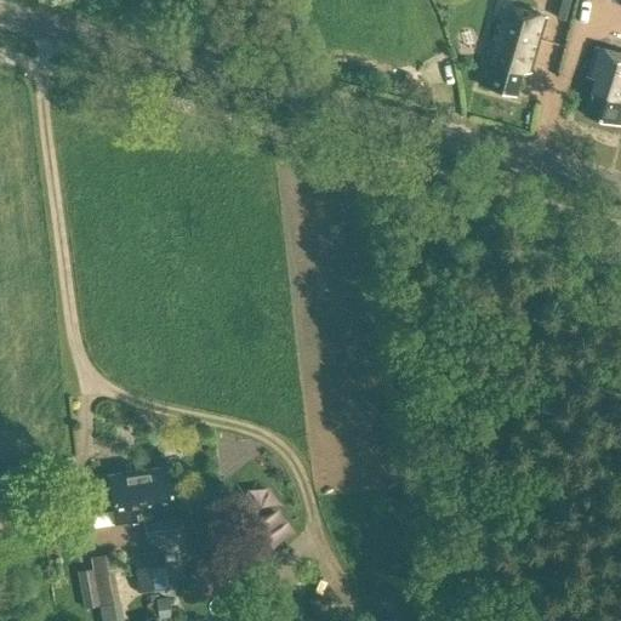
[(530,70),(545,18),(502,5),(478,85),(514,96),(523,68),(530,70)]
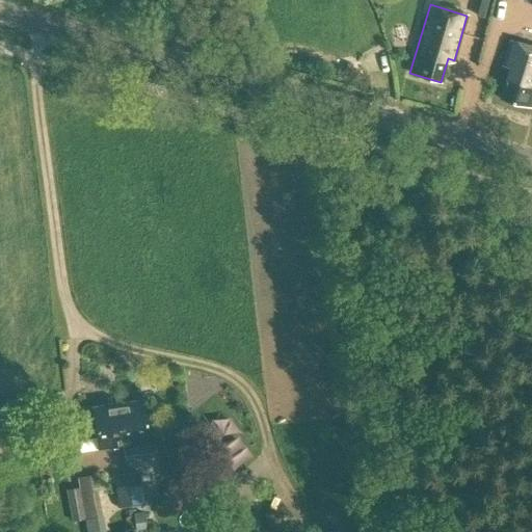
[(531,46),(509,41),(502,67),(509,69),(500,99),(529,107),(531,97),(531,46)]
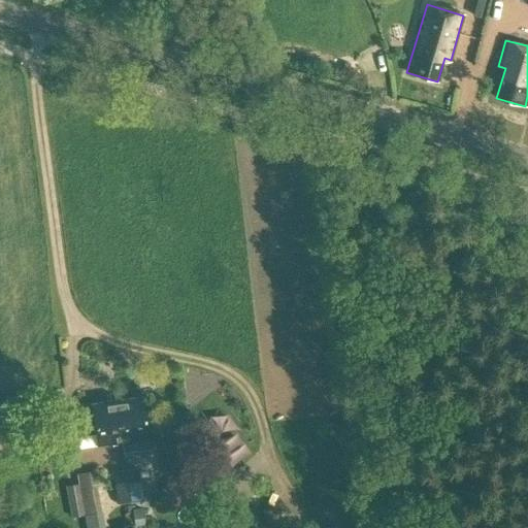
[(163,448),(159,421),(147,422),(143,395),(114,400),(121,443),(122,443),(123,454),(163,448)]
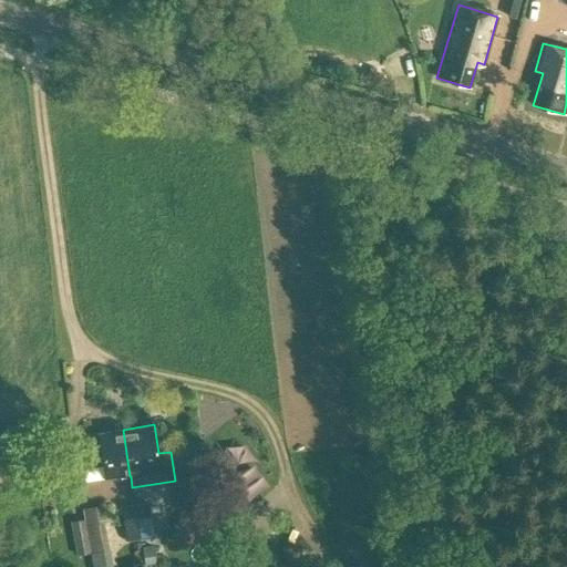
[(95,433),(96,436),(79,439),(83,468),(100,466),(102,481),(130,476),(123,430),(95,433)]
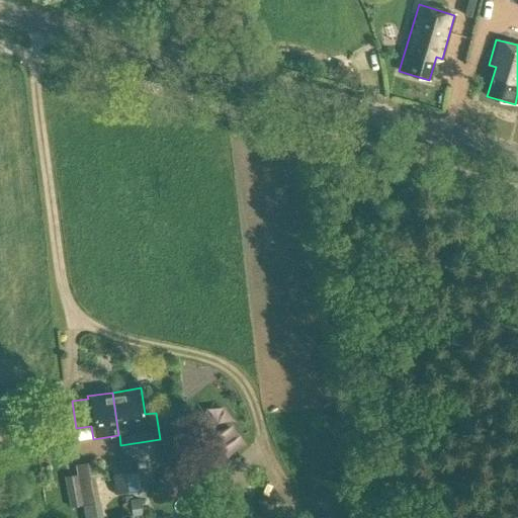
[(122,461),(126,493),(140,492),(135,459),(122,461)]
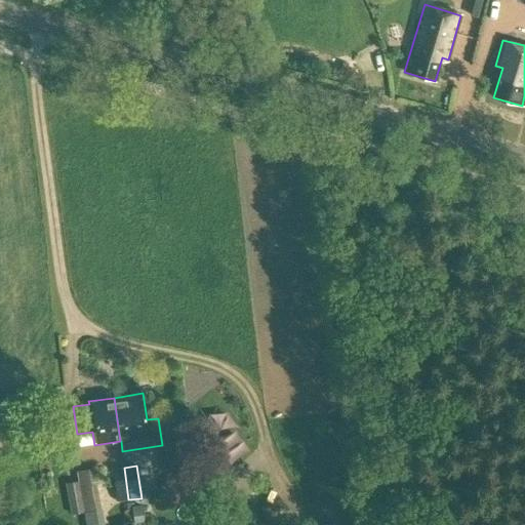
[(104,524),(93,468),(76,471),(78,481),(65,483),(71,515),(83,512),(85,524),(104,524)]
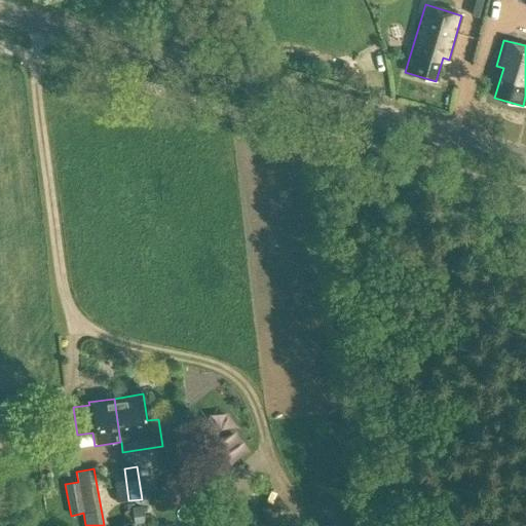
[(116,502),(128,500),(124,468),(112,471),(116,502)]
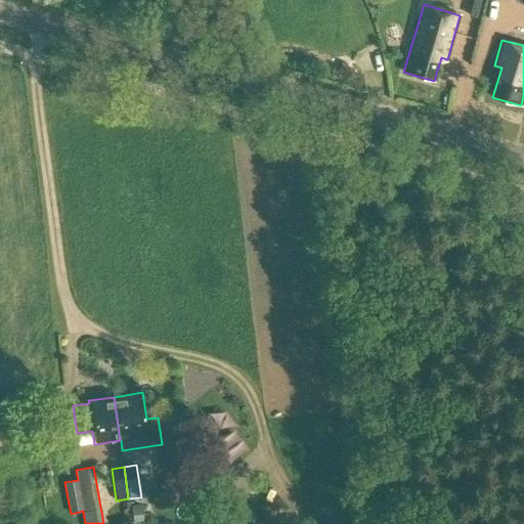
[(133,522),(143,521),(140,504),(130,505),(133,522)]
